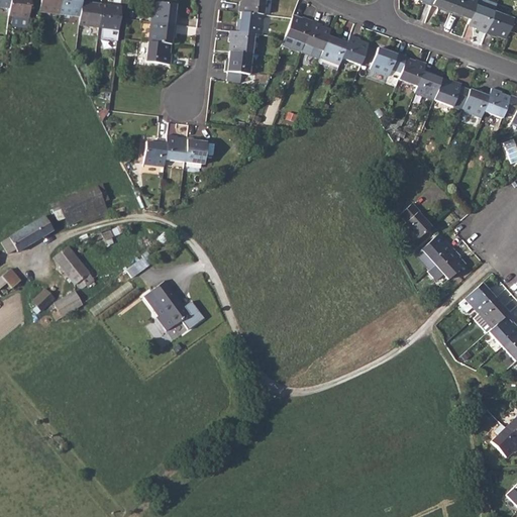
[(7,15),(7,16),(28,18),(29,0),(8,0),(8,8),(7,15)]
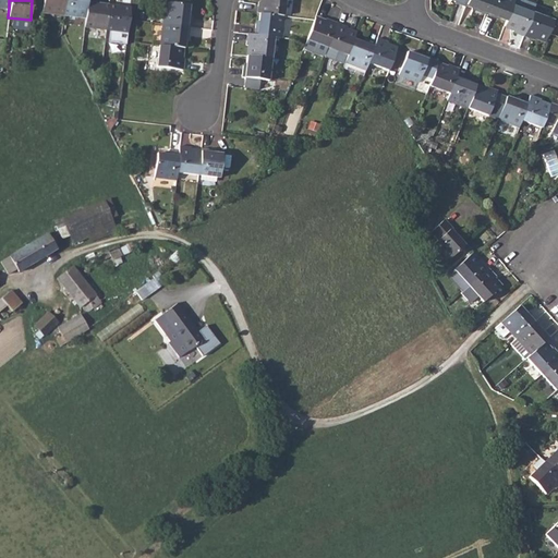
[(43,0),(41,13),(63,15),(64,0),(43,0)]
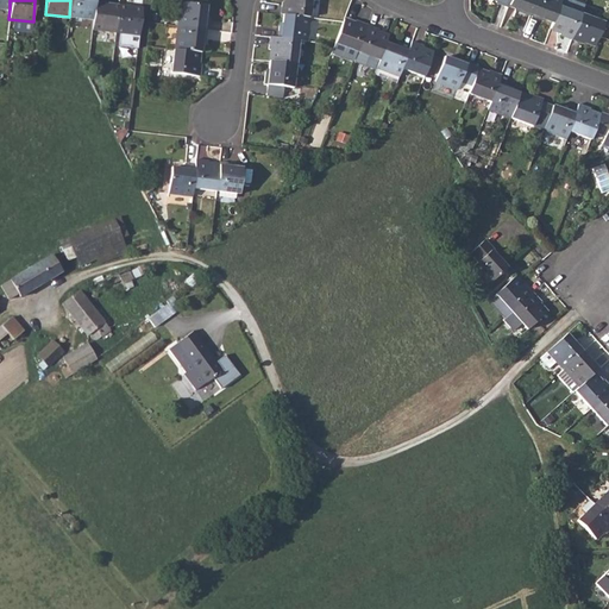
[(70,0),(69,17),(93,20),(94,4),(94,0),(70,0)]
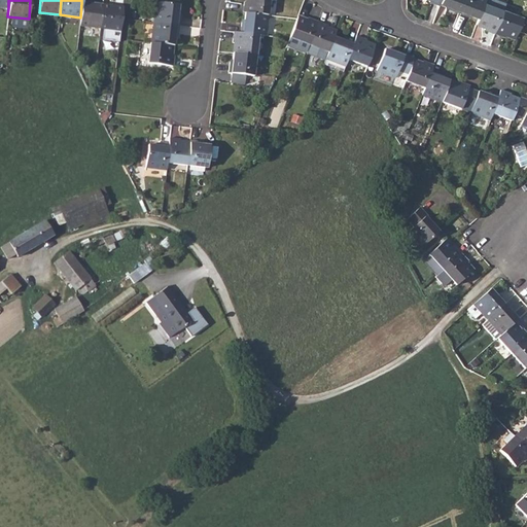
[(243,1),(242,12),(244,12),(267,15),(268,0),(246,0),(246,2),(243,1)]
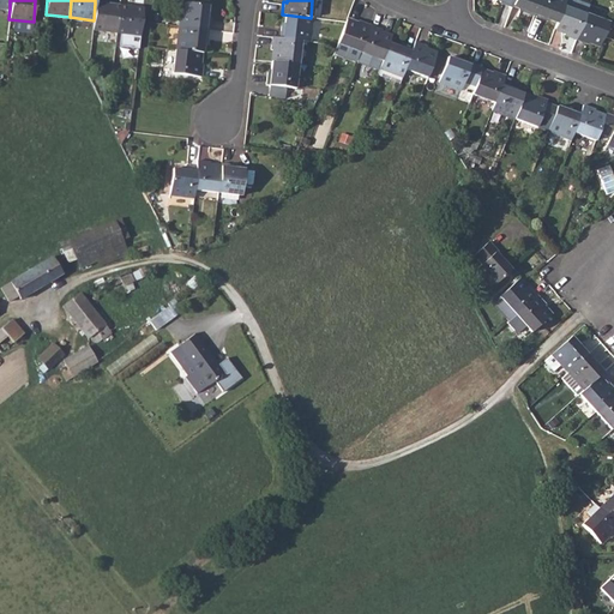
[(513,0),(513,4),(524,7),(523,11),(534,14),(539,0),(513,0)]
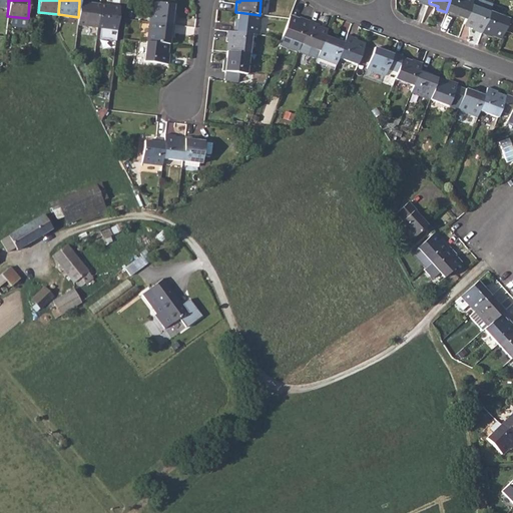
[(450,0),(446,12),(456,16),(457,13),(466,17),(471,3),(471,0),(450,0)]
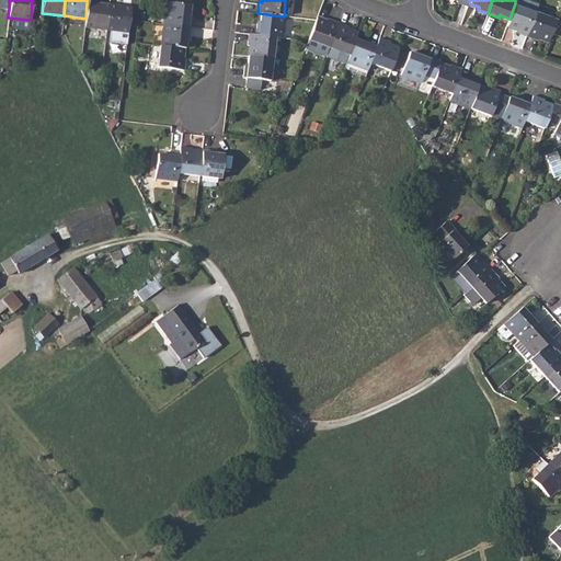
[(84,24),(84,27),(106,30),(109,6),(87,3),(86,19),(84,24)]
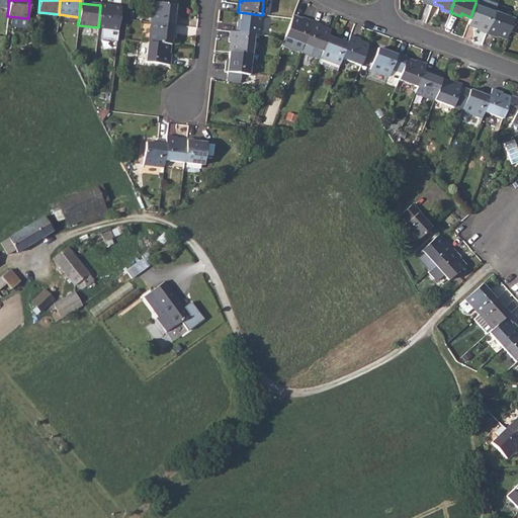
[(153,3),(151,22),(174,25),(175,15),(174,15),(174,5),(153,3)]
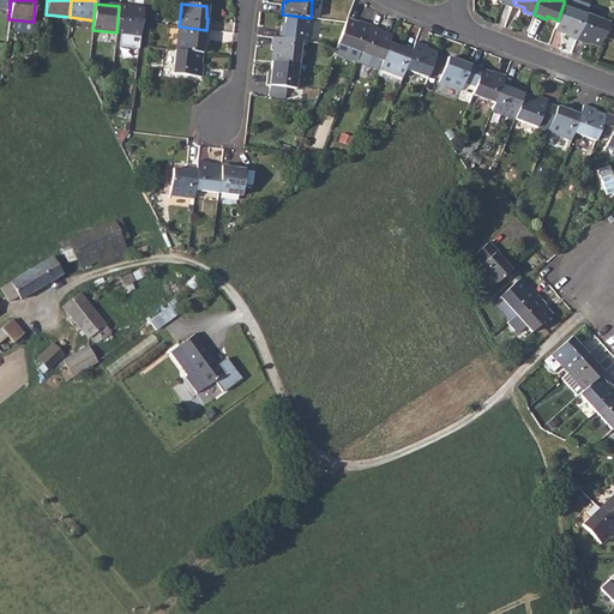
[(558,20),(554,28),(565,31),(564,35),(576,38),(585,12),(564,4),(558,20)]
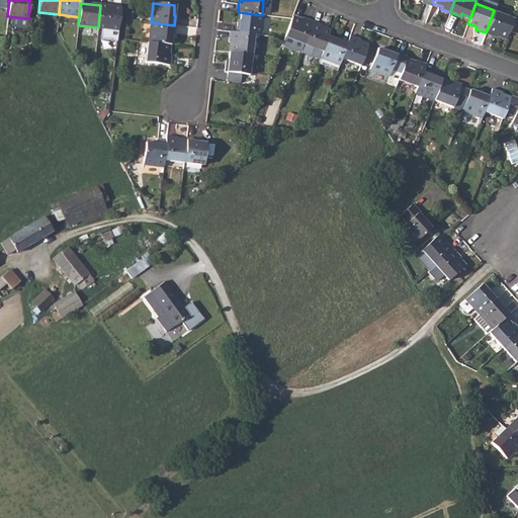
[(100,5),(98,27),(118,30),(121,8),(100,5)]
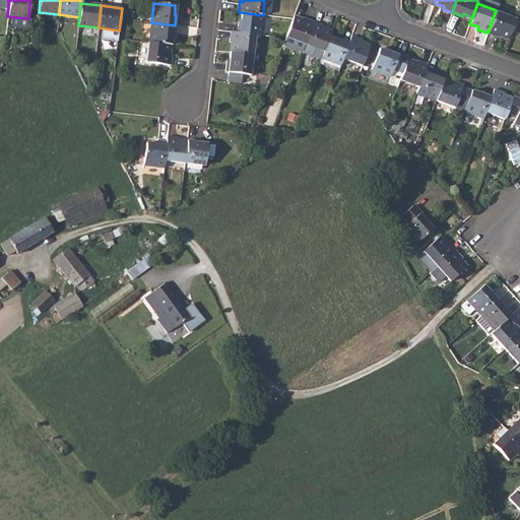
[(496,10),(488,33),(497,37),(499,34),(508,37),(516,17),(496,10)]
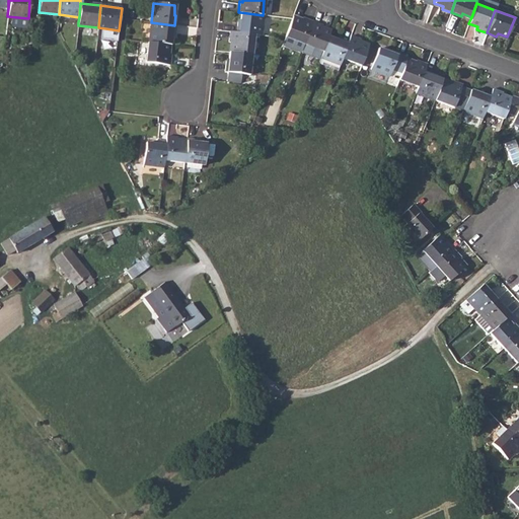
[(237,22),(235,32),(253,34),(261,35),(263,15),(240,12),(239,22),(237,22)]
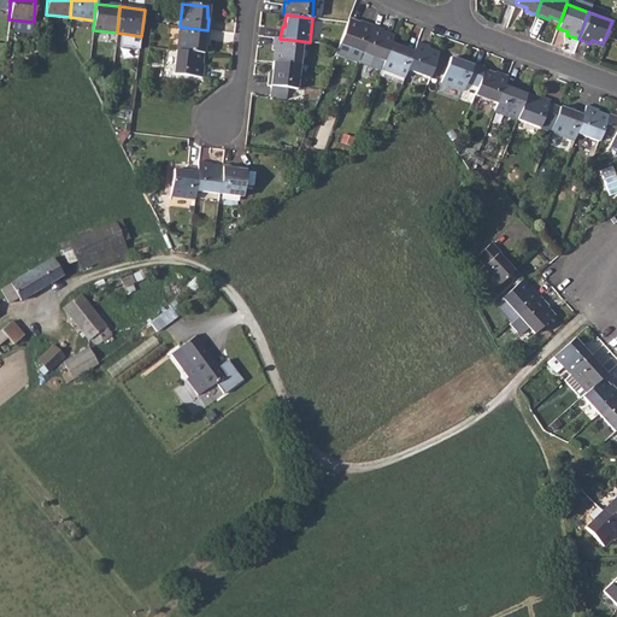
[(346,22),(338,43),(360,52),(371,25),(359,21),(358,23),(347,19),(346,22)]
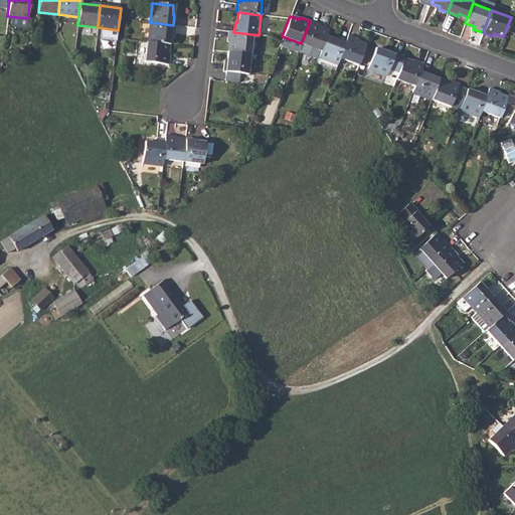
[(310,21),(301,43),(320,51),(326,36),(328,30),(320,27),(320,25),(310,21)]
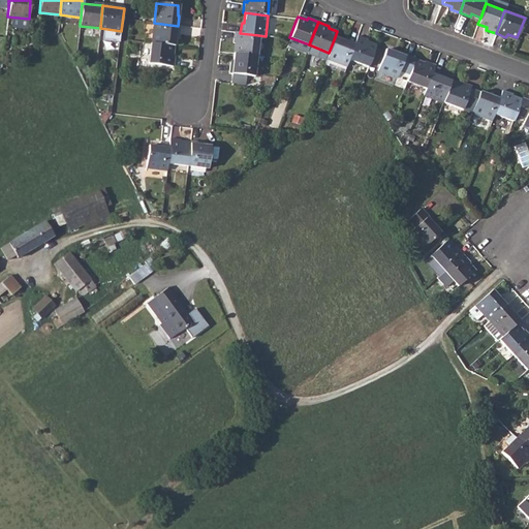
[(154,23),(152,43),(174,47),(175,36),(177,37),(178,26),(154,23)]
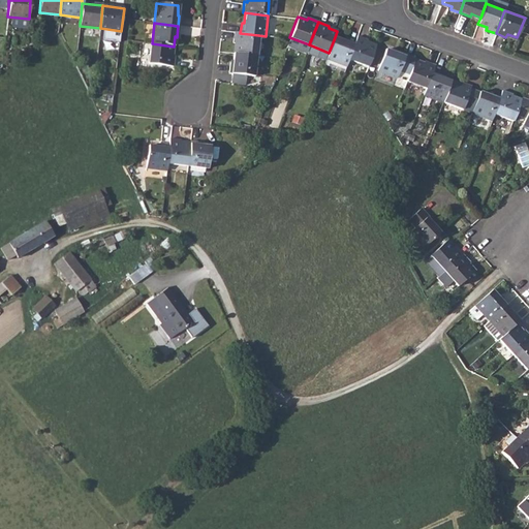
[(240,33),(234,32),(232,42),(235,43),(234,54),(256,56),(258,35),(240,33)]
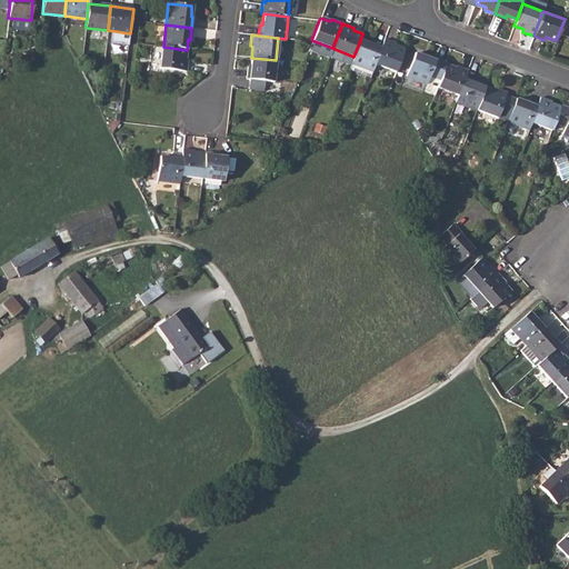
[(381,46),(375,63),(396,71),(403,49),(396,46),(397,42),(383,38),(381,46)]
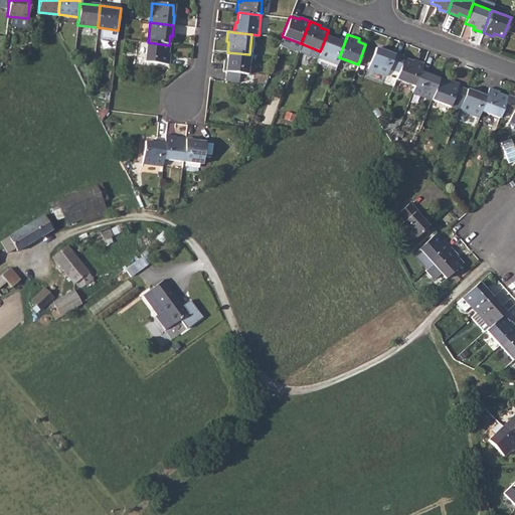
[(320,51),(317,57),(321,59),(319,65),(334,71),(336,64),(339,57),(345,41),(336,38),(335,40),(326,36),(320,51)]
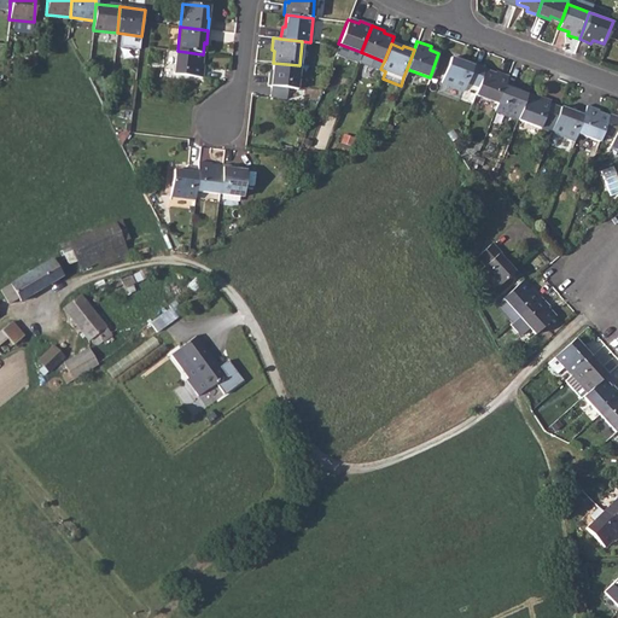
[(178,51),(174,75),(203,79),(204,66),(202,65),(203,54),(178,51)]
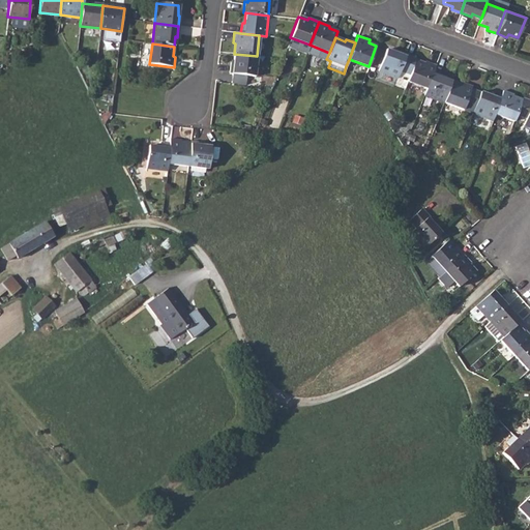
[(386,50),(378,70),(399,78),(401,71),(410,75),(415,60),(416,58),(396,51),(395,53),(386,50)]
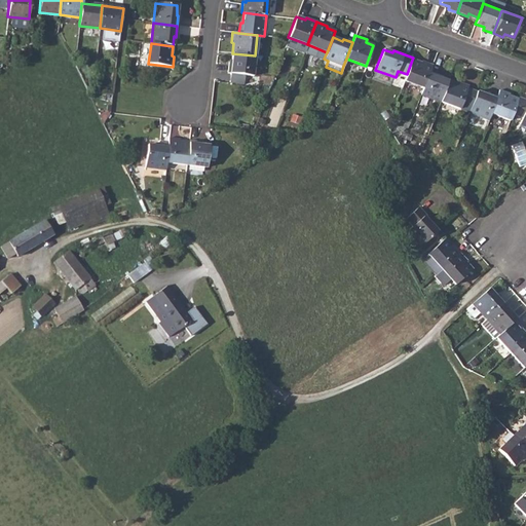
[(255,55),(232,53),(231,63),(229,63),(228,73),(230,73),(229,83),(243,84),(245,75),(252,76),(255,55)]
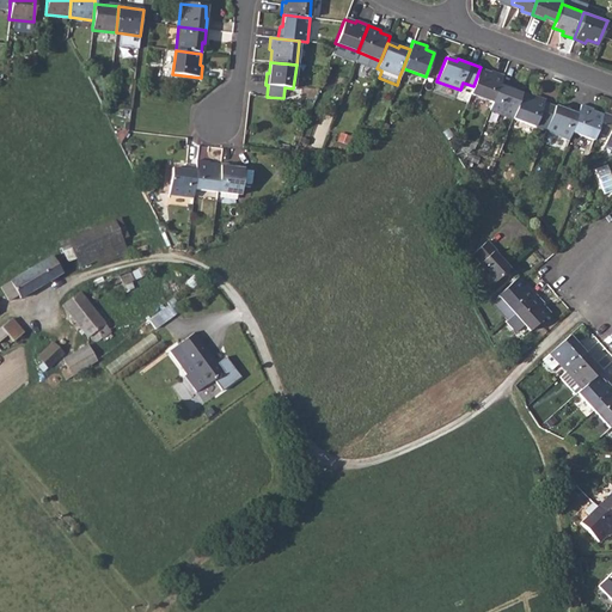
[(473,86),(471,93),(494,103),(501,84),(503,75),(491,71),(490,74),(479,69),(473,86)]
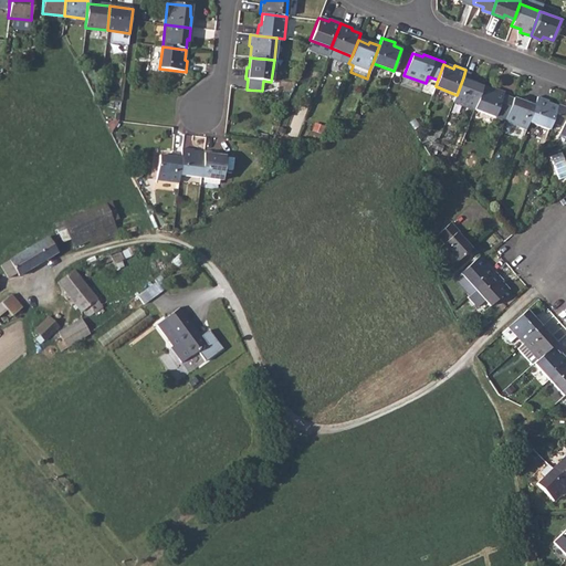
[(457,95),(453,102),(473,108),(482,87),(472,83),(473,81),(463,77),(457,95)]
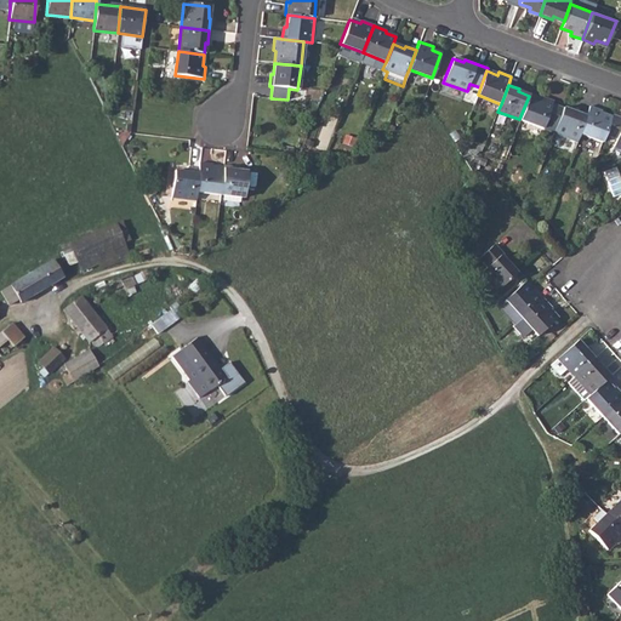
[(529,96),(519,119),(554,132),(563,109),(552,104),(552,102),(539,97),(539,100),(529,96)]
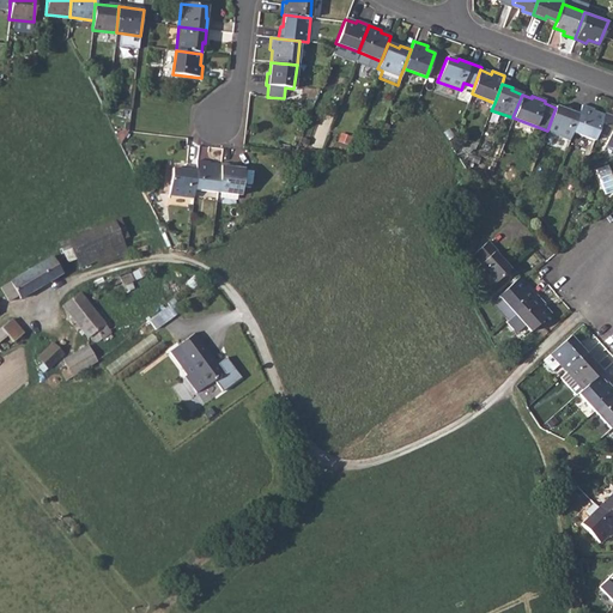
[(578,113),(572,132),(594,140),(598,133),(604,115),(593,111),(594,109),(582,104),(578,113)]
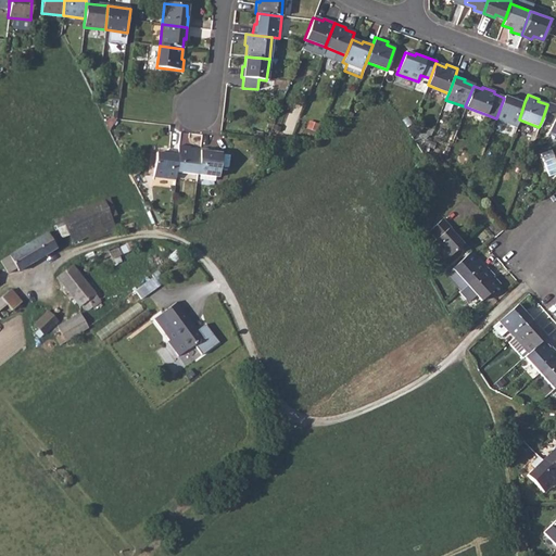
[(504,98),(496,118),(516,126),(519,119),(525,102),(514,98),(513,100),(505,97),(504,98)]
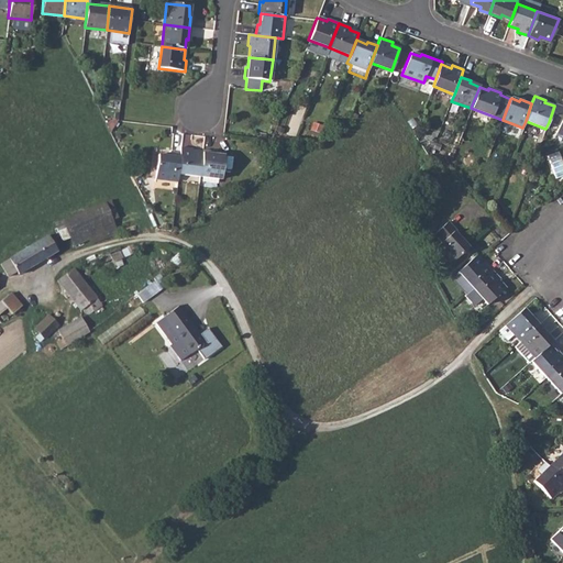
[(554,106),(549,122),(559,127),(556,133),(562,135),(562,146),(562,147),(562,107),(555,105),(554,106)]
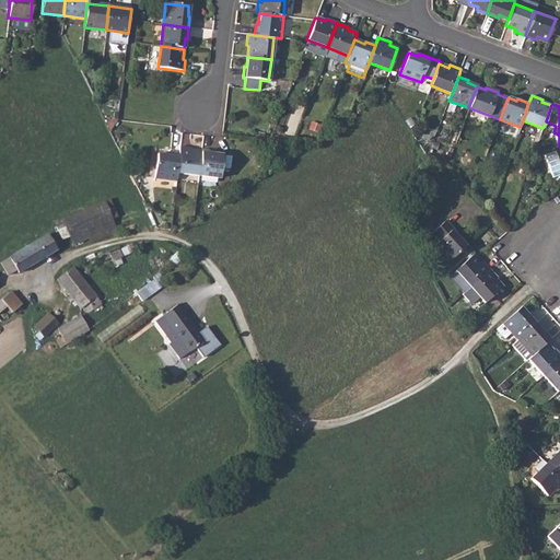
[(178,154),(176,174),(198,176),(201,152),(190,152),(190,149),(179,148),(178,154)]
